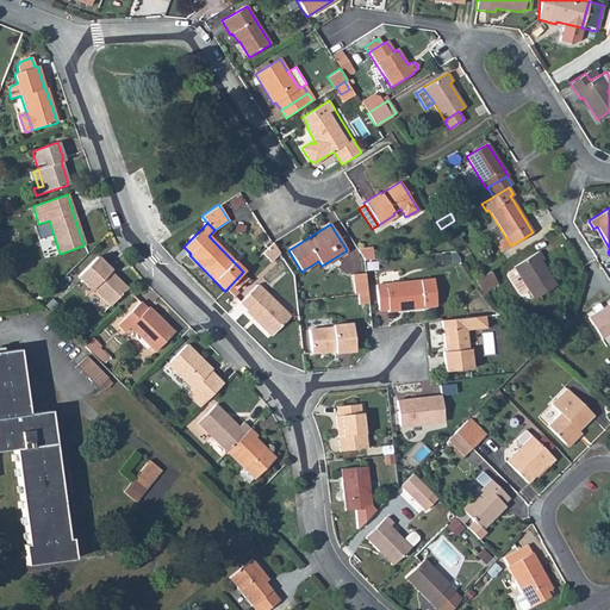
[(272,242),(261,254),(269,263),(279,254),(272,242)]
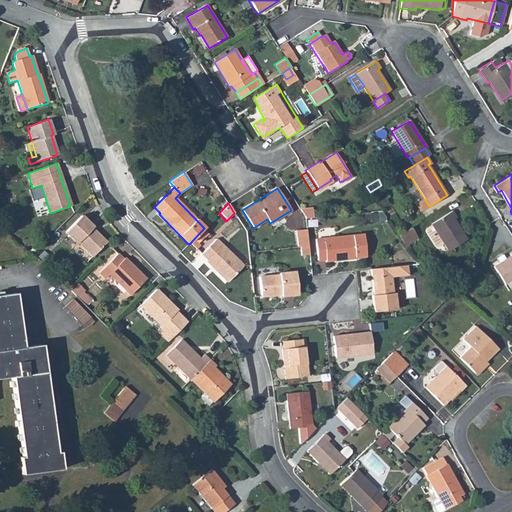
[(313,209),(300,210),(306,218),(314,218),(313,209)]
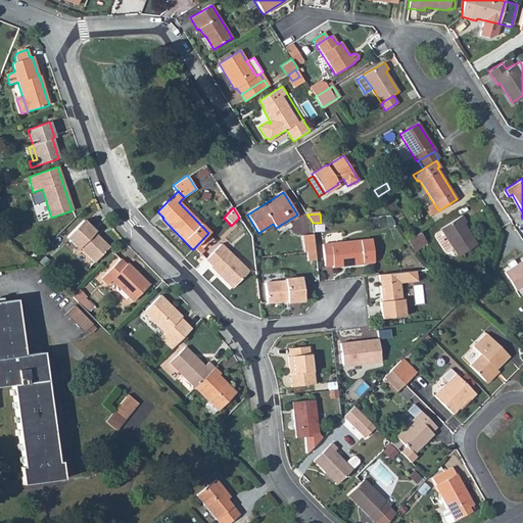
[(462,216),(440,229),(434,233),(434,236),(443,250),(446,251),(453,248),(458,256),(476,244),(463,223),(465,222),(462,216)]
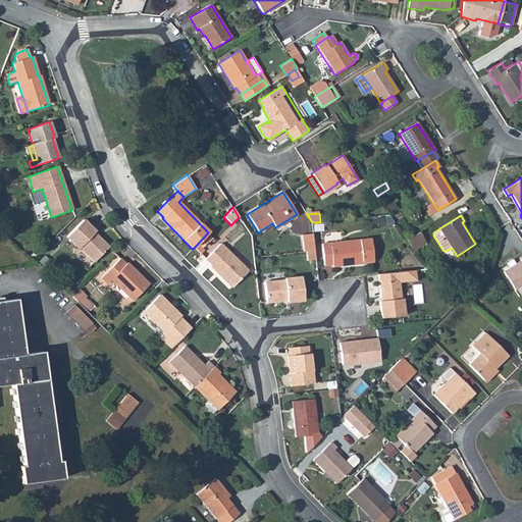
[(82,220),(66,237),(79,249),(80,248),(94,261),(107,248),(93,233),(94,231),(82,220)]
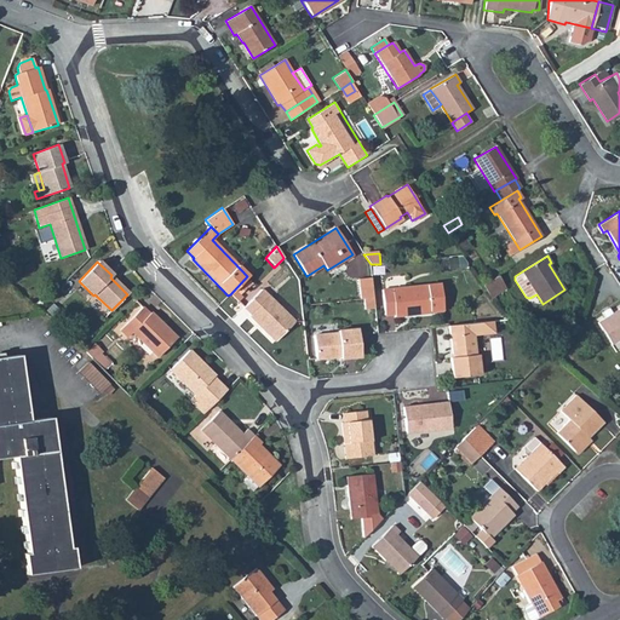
[(495,276),(481,286),(489,298),(503,290),(495,276)]
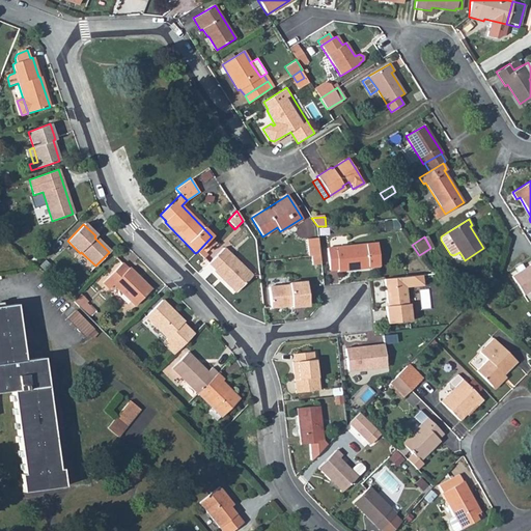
[(318,238),(307,239),(308,256),(310,256),(318,255),(319,255),(318,238)]
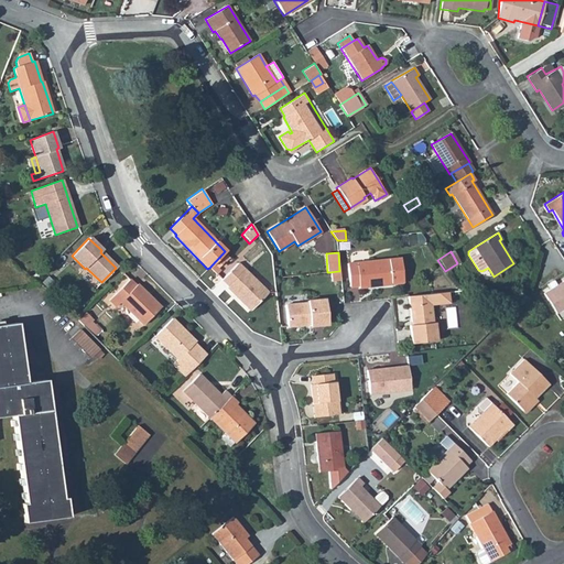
[(400,258),(348,263),(349,286),(358,285),(358,288),(391,284),(391,282),(403,281),(400,258)]
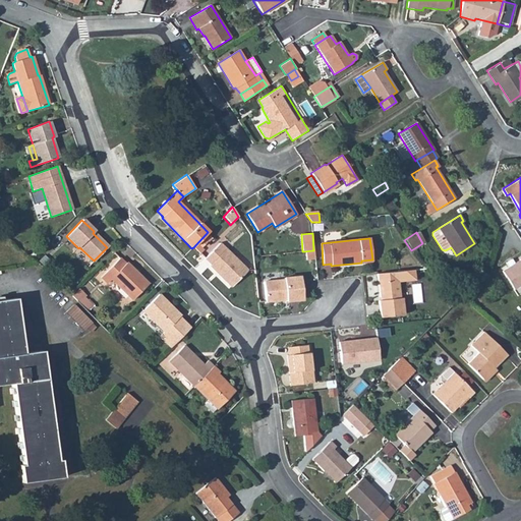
[(220,243),(205,258),(211,265),(209,266),(230,287),(246,271),(220,243)]
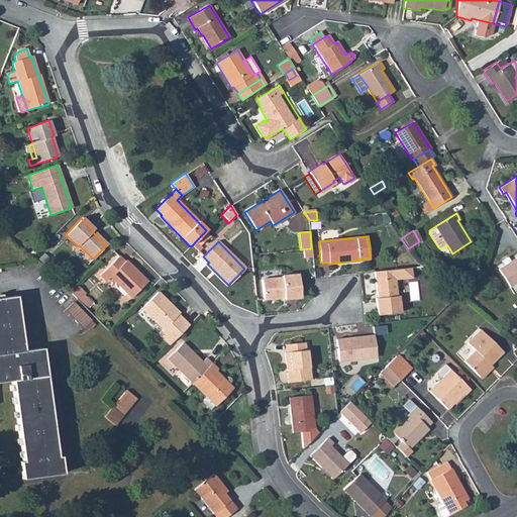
[(310,248),(302,249),(303,259),(311,257),(310,248)]
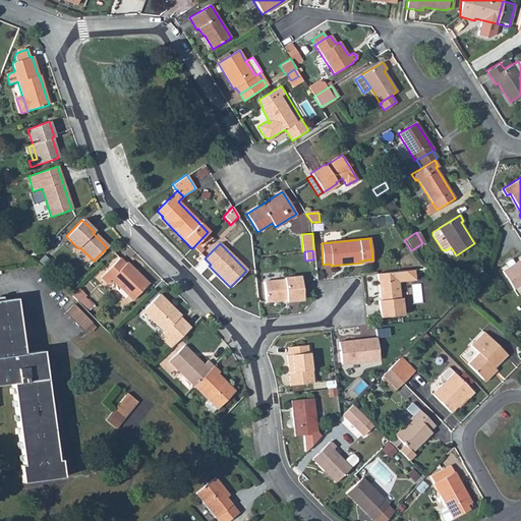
[(520,283),(520,257),(512,264),(509,258),(504,262),(507,267),(501,271),(513,289),(520,283)]
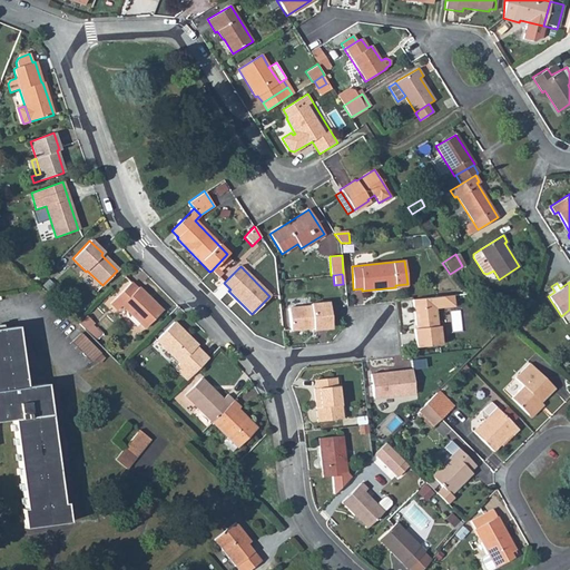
[(130,283),(109,303),(116,310),(120,305),(145,327),(161,311),(139,287),(137,290),(130,283)]
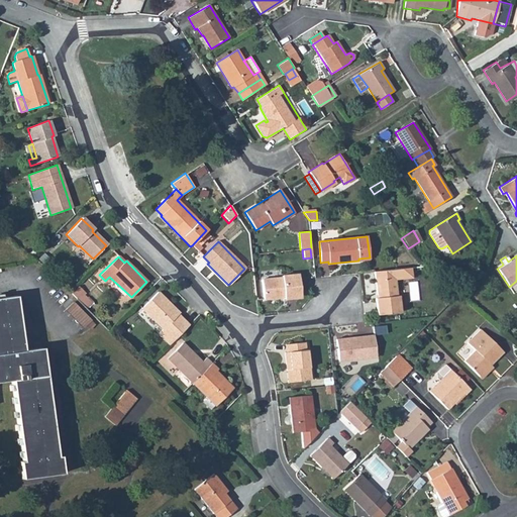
[(410,267),(374,271),(377,298),(375,298),(377,315),(400,313),(399,296),(397,296),(395,279),(411,277),(410,267)]
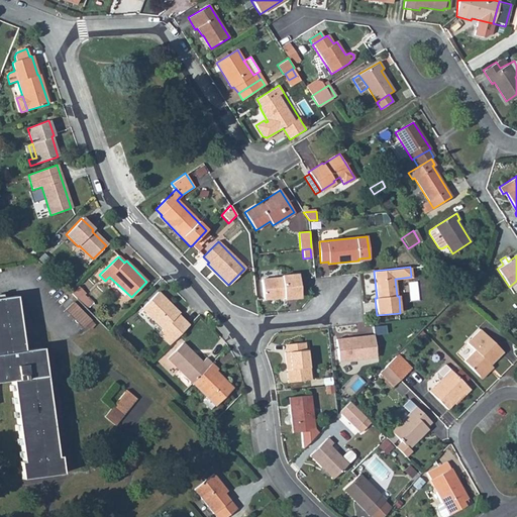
[(281,278),(262,280),(263,299),(283,297),(283,300),(300,298),(298,275),(281,277),(281,278)]
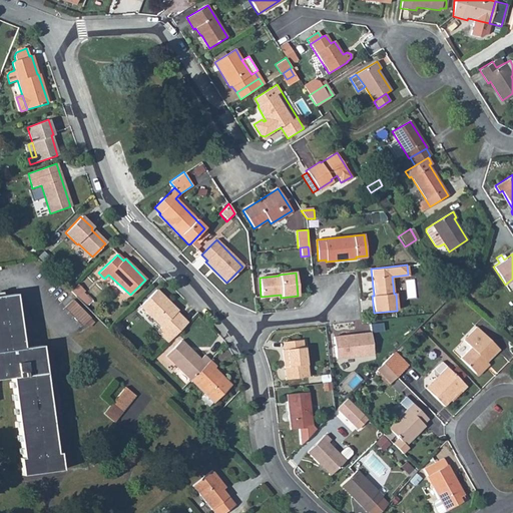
[(77,285),(70,291),(75,296),(82,289),(77,285)]
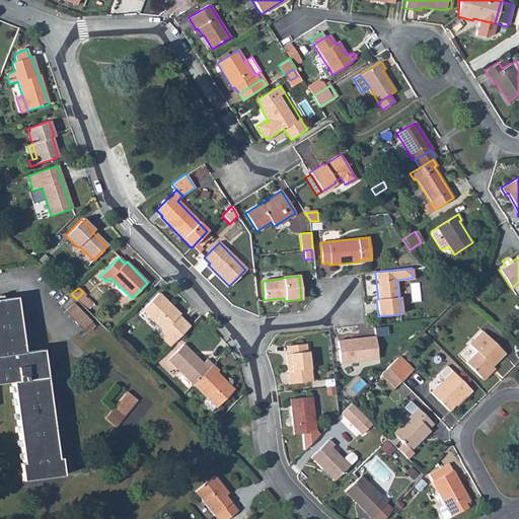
[(158,335),(169,347),(190,326),(178,316),(179,314),(158,293),(141,309),(162,330),(158,335)]
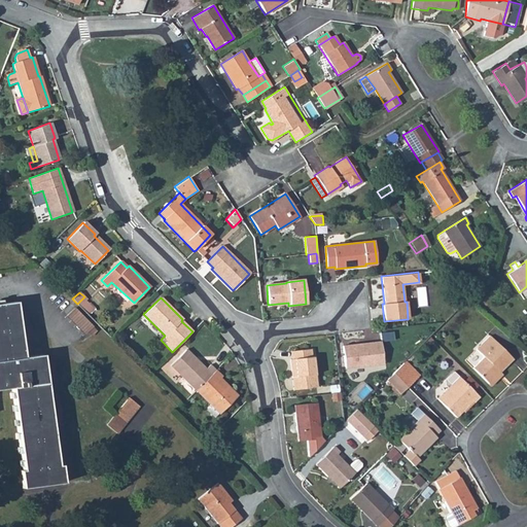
[(0,389),(11,387),(23,469),(20,470),(22,488),(63,483),(61,464),(58,465),(42,354),(23,356),(15,302),(0,304),(0,389)]
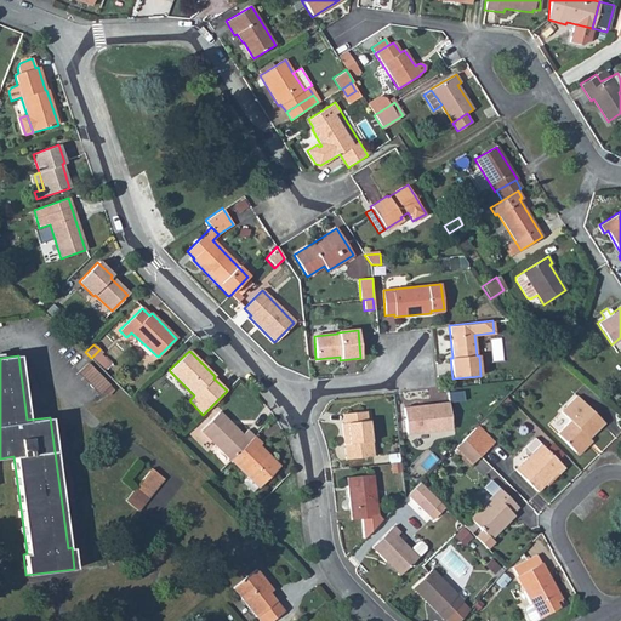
[(78,372),(100,394),(102,391),(108,386),(109,385),(87,363),(78,372)]
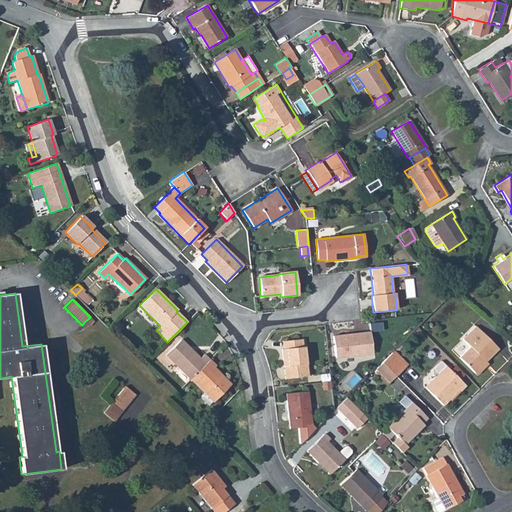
[(89,318),(84,322),(88,326),(93,322),(89,318)]
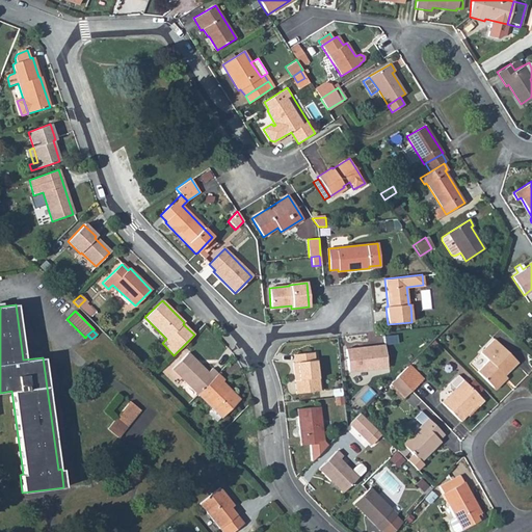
[(476,372),(491,387),(503,375),(516,362),(495,339),(480,352),(488,361),(476,372)]
